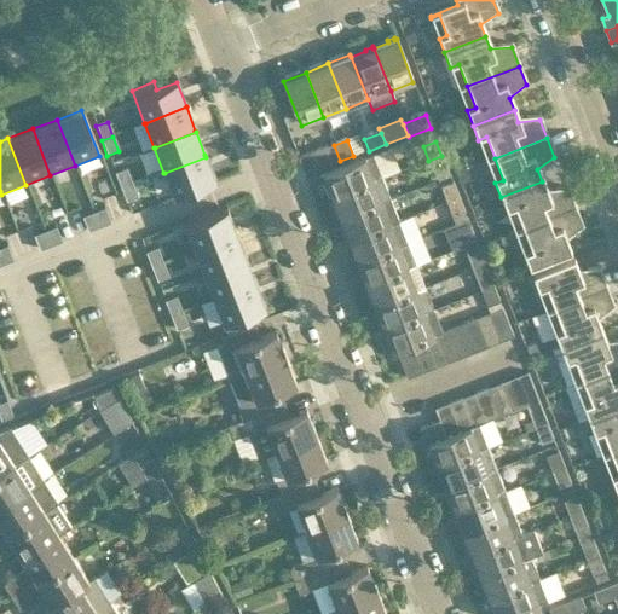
[(340,161),(334,145),(298,160),(304,175),(340,161)]
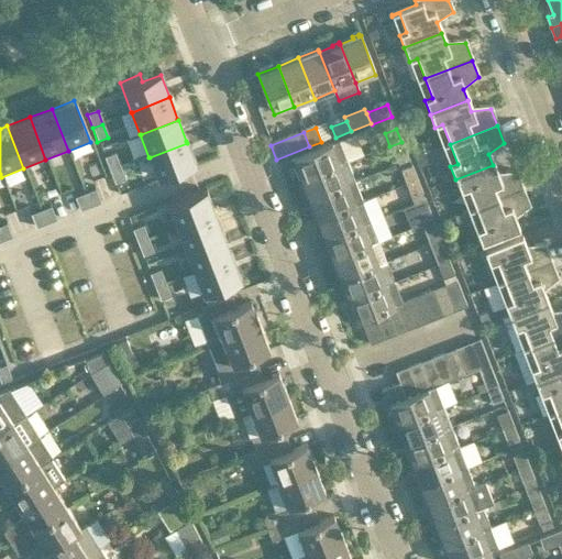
[(401,142),(389,146),(395,161),(407,156),(401,142)]
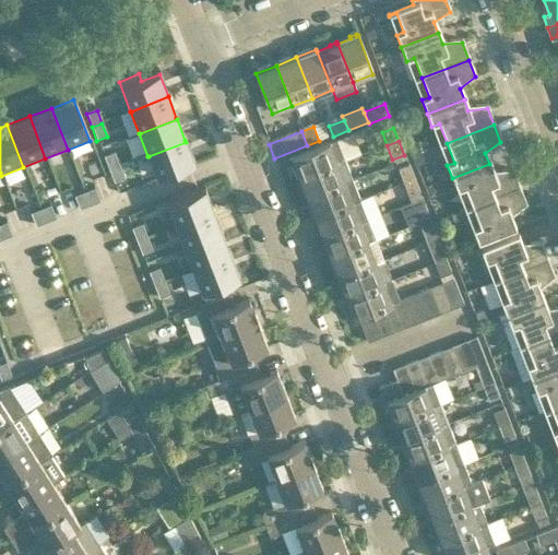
[(186,142),(149,156),(147,156),(156,179),(194,164),(193,164),(186,142)]
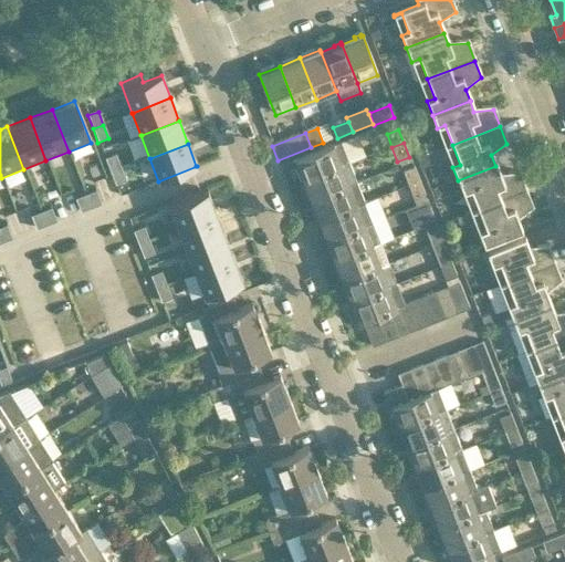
[(295,163),(293,163),(295,169),(301,184),(303,183),(348,164),(341,144),(315,154),(294,162),(295,163)]
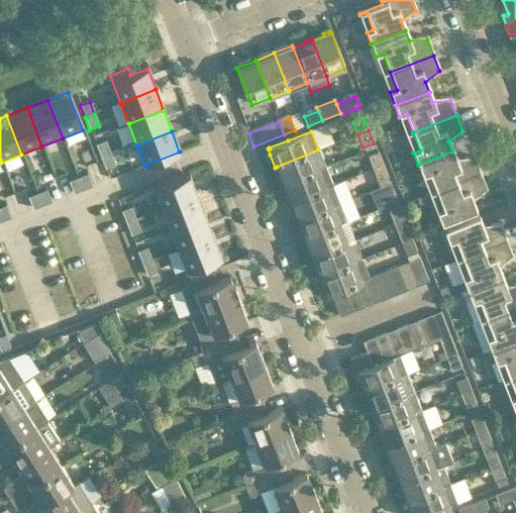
[(100,158),(110,155),(105,142),(96,145),(100,158)]
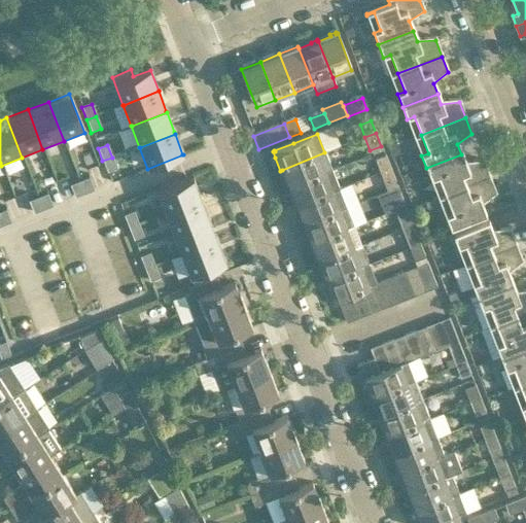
[(282,170),(280,171),(282,176),(287,189),(289,188),(332,172),(324,152),(282,170)]
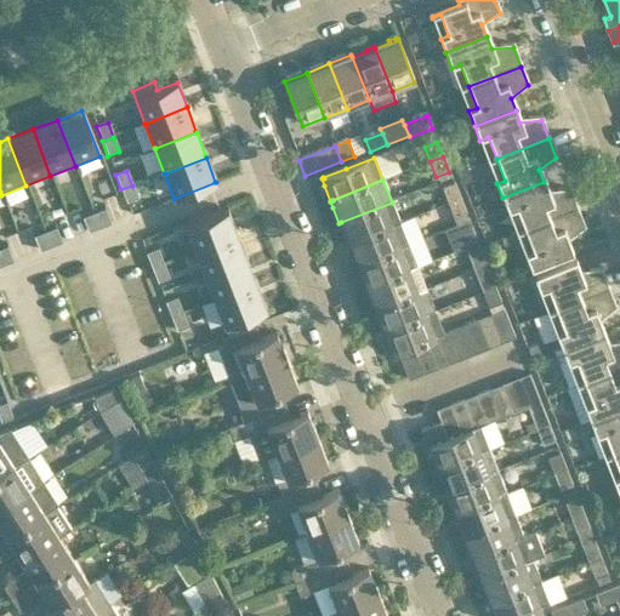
[(544,182),(502,198),(508,212),(516,209),(524,229),(524,232),(576,211),(569,192),(549,194),(544,182)]
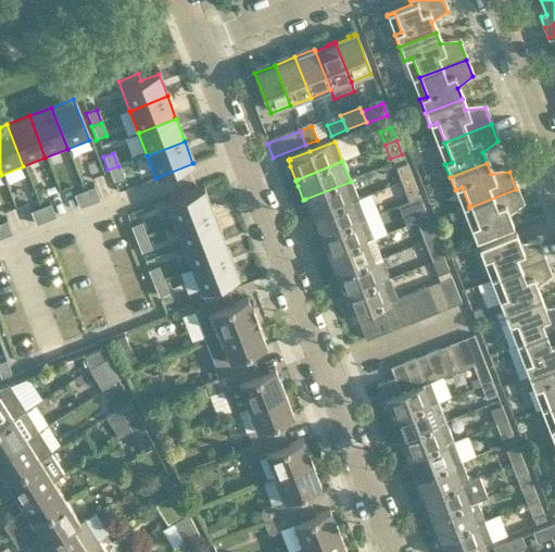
[(406,165),(395,170),(395,172),(401,185),(412,180),(406,167),(406,165)]
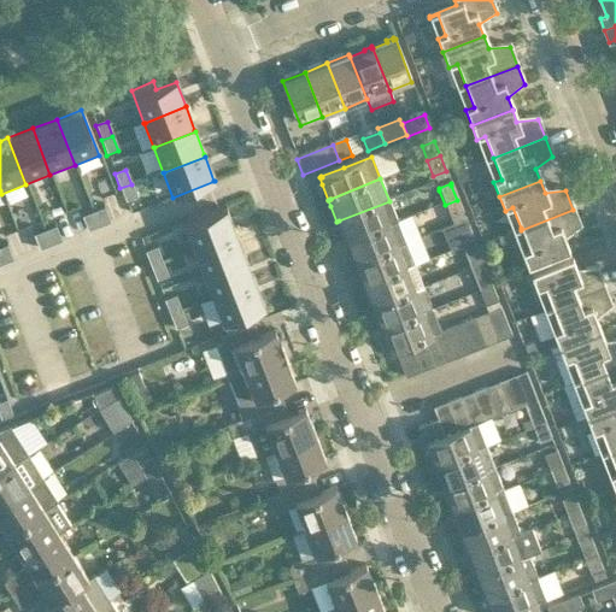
[(136,199),(132,184),(119,188),(125,204),(136,199)]
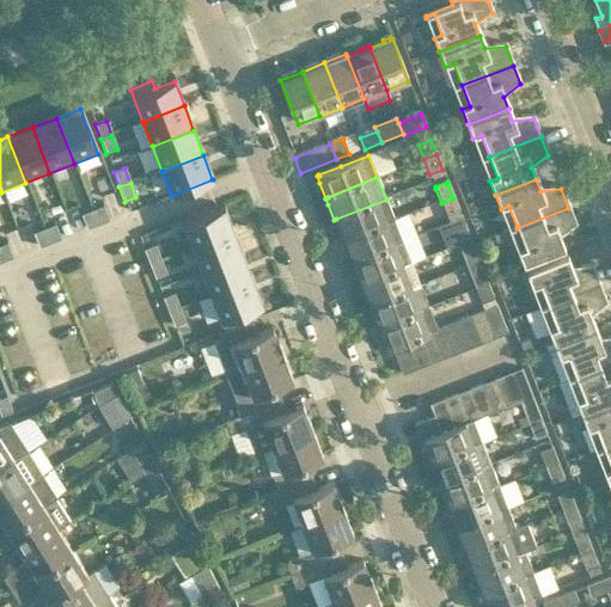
[(453,198),(441,203),(447,218),(459,213),(453,198)]
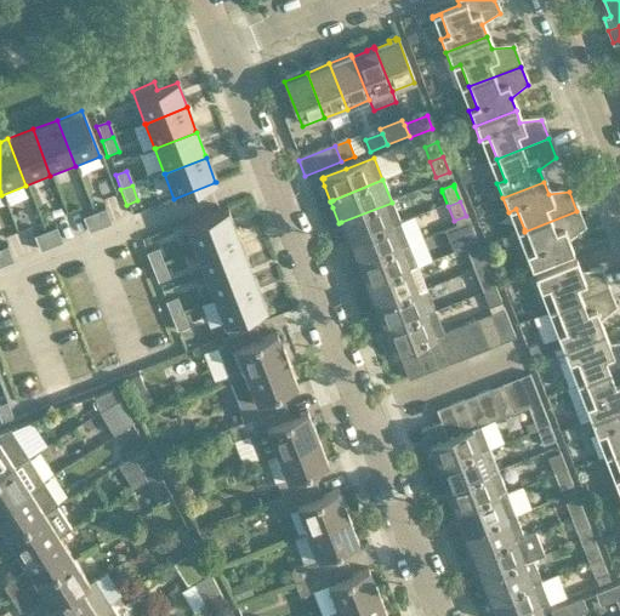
[(343,229),(350,244),(400,224),(392,203),(341,222),(339,223),(342,231),(343,229)]
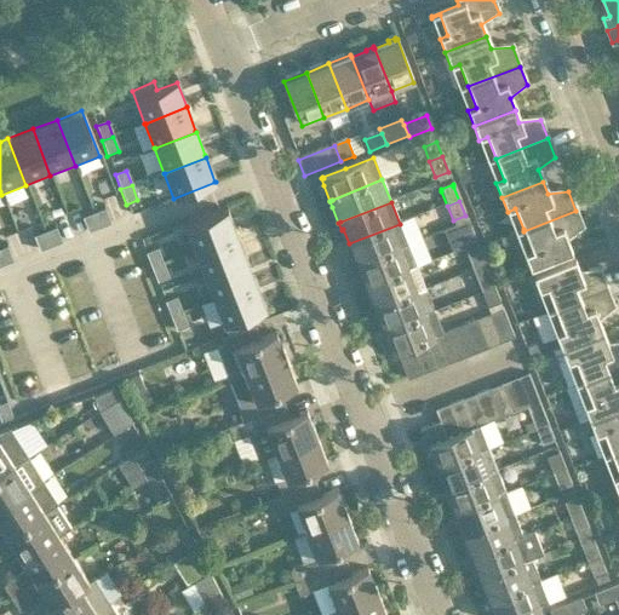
[(99,230),(110,225),(104,211),(93,214),(99,230)]
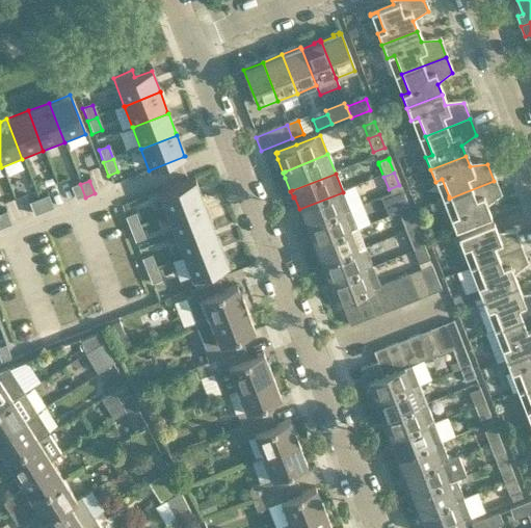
[(167,216),(203,202),(194,181),(159,194),(167,216)]
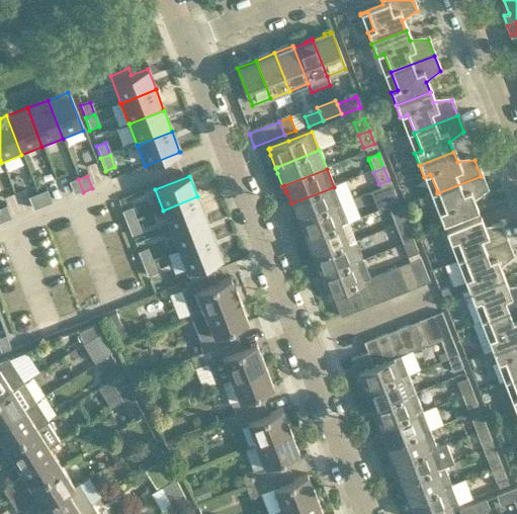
[(481,176),(437,193),(444,210),(437,213),(442,226),(458,220),(477,212),(474,202),(487,192),(481,176)]
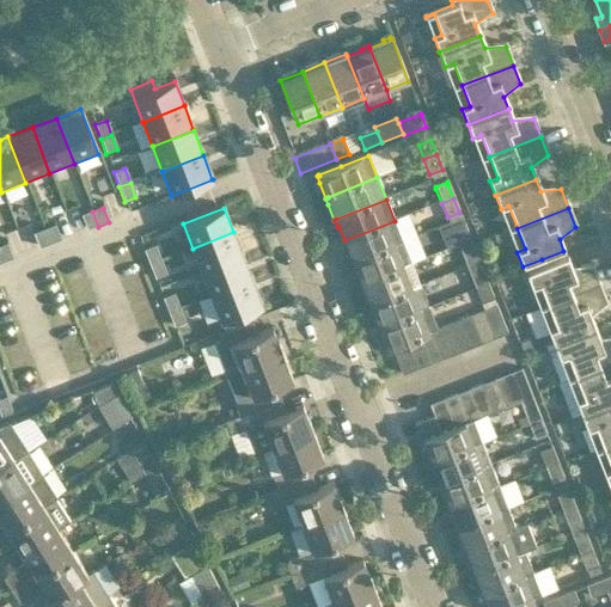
[(86,231),(98,227),(92,212),(81,216),(86,231)]
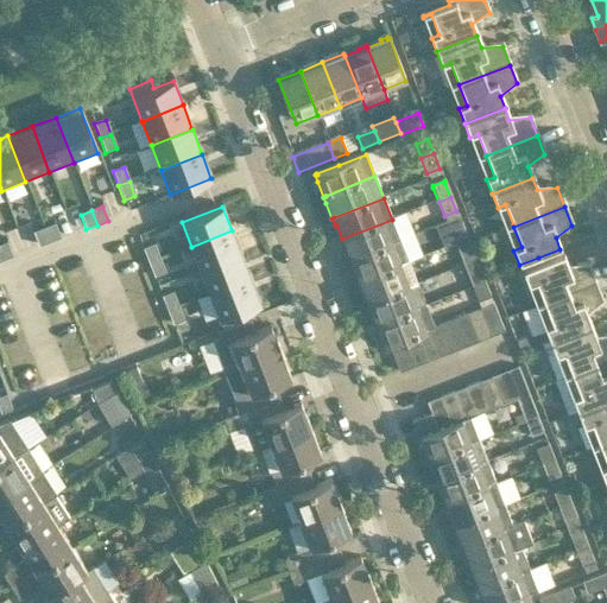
[(447,223),(435,228),(443,249),(455,245),(467,240),(459,219),(447,223)]
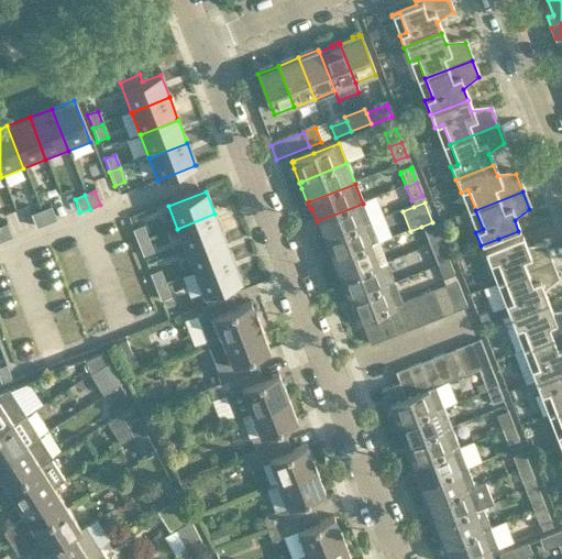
[(316,222),(322,242),(371,223),(363,204),(317,221),(317,222),(316,222)]
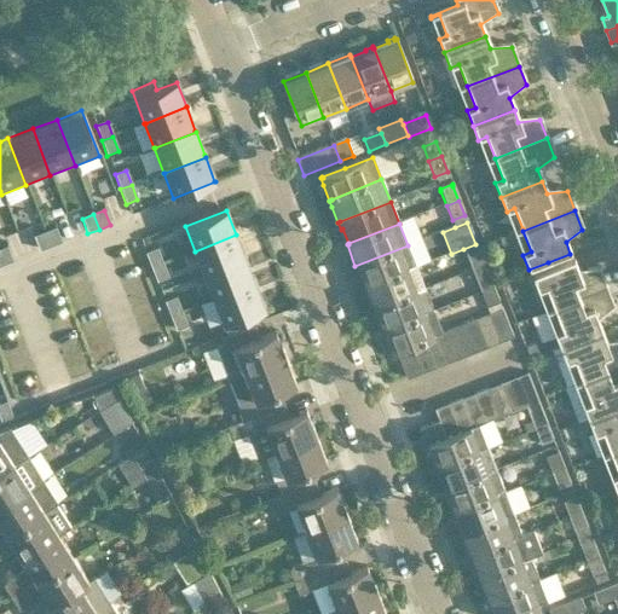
[(45,233),(50,248),(61,244),(56,229),(45,233)]
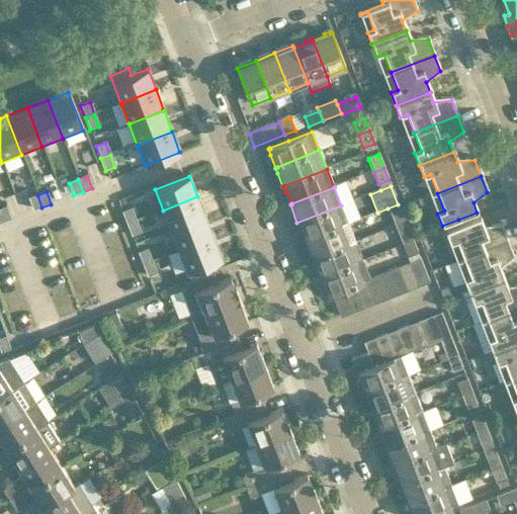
[(41,207),(37,195),(27,199),(32,211),(41,207)]
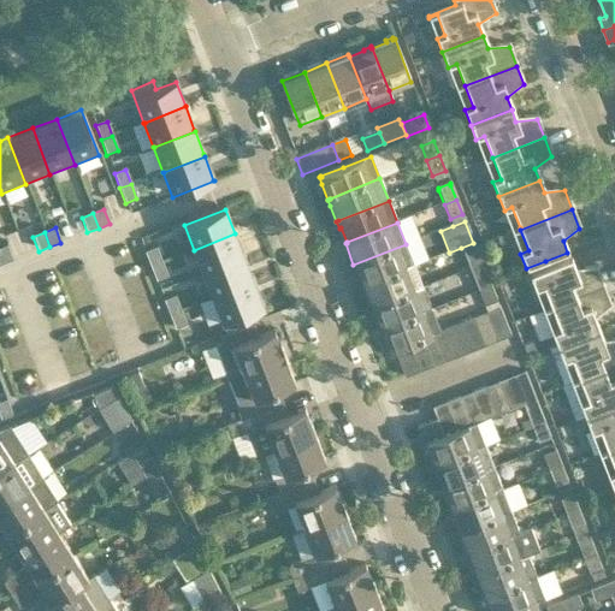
[(203,274),(244,259),(244,257),(235,233),(194,250),(203,274)]
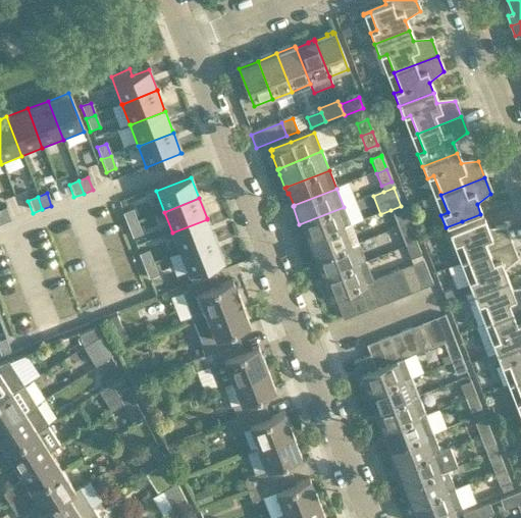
[(401,206),(391,210),(396,222),(406,218),(401,206)]
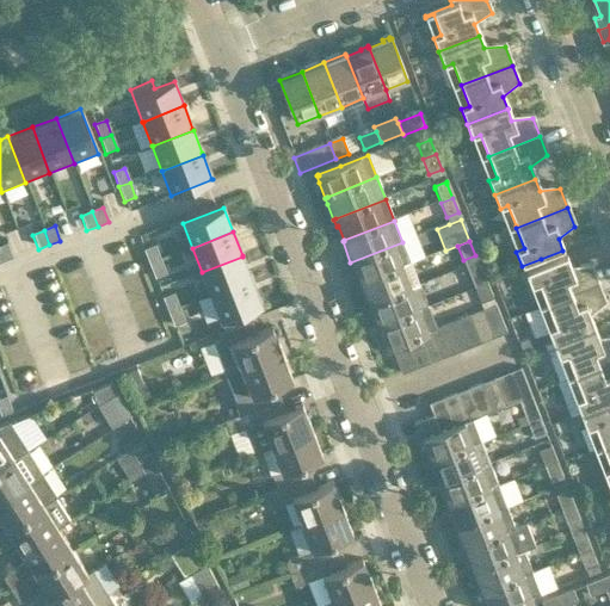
[(350,263),(358,284),(411,264),(402,242),(350,263)]
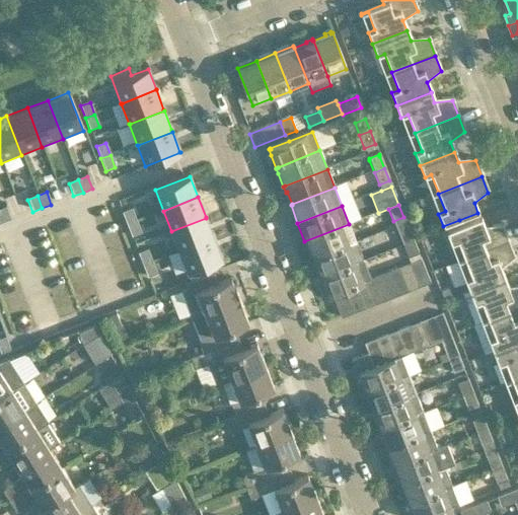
[(0,221),(1,224),(10,220),(5,208),(0,210),(0,221)]
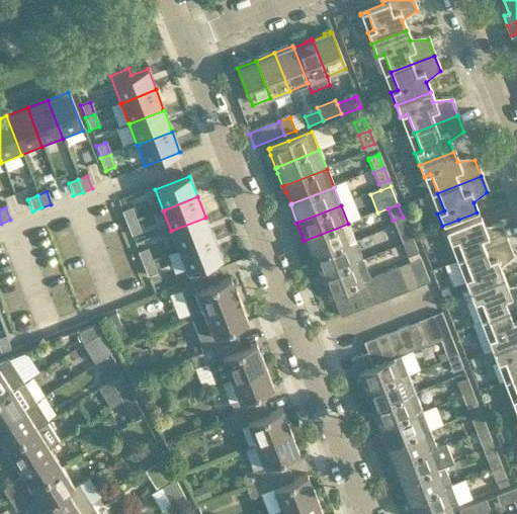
[(126,225),(136,222),(131,208),(121,212),(126,225)]
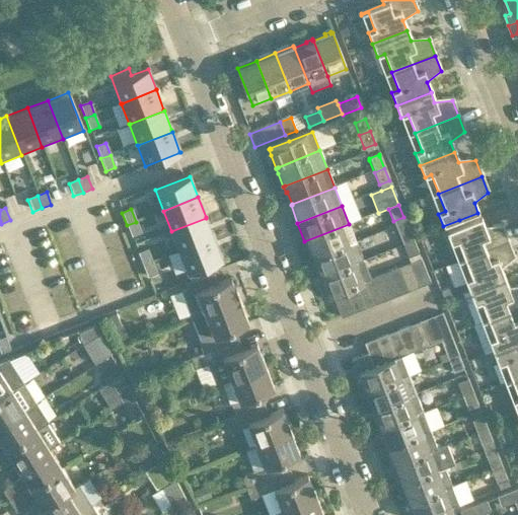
[(206,218),(171,231),(179,252),(214,239),(214,237),(206,218)]
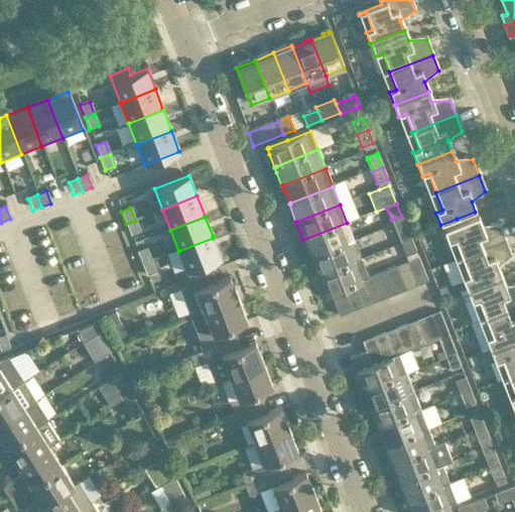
[(459,225),(443,231),(444,235),(447,243),(455,241),(462,259),(505,243),(502,235),(499,227),(482,229),(478,218),(459,225)]
